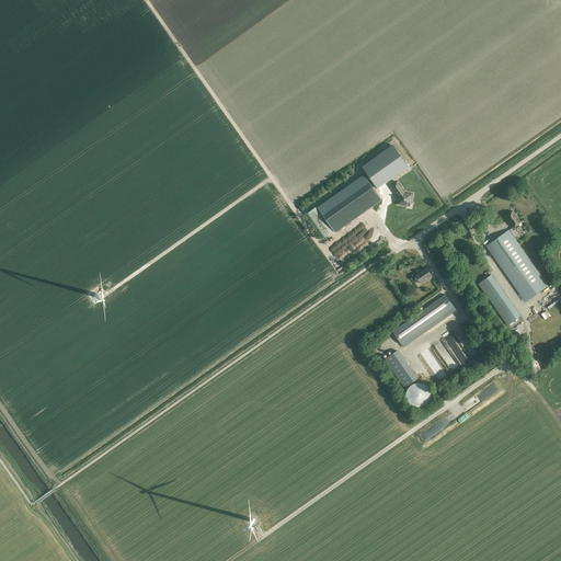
[(378,189),(408,167),(393,146),(363,167),(378,189)]
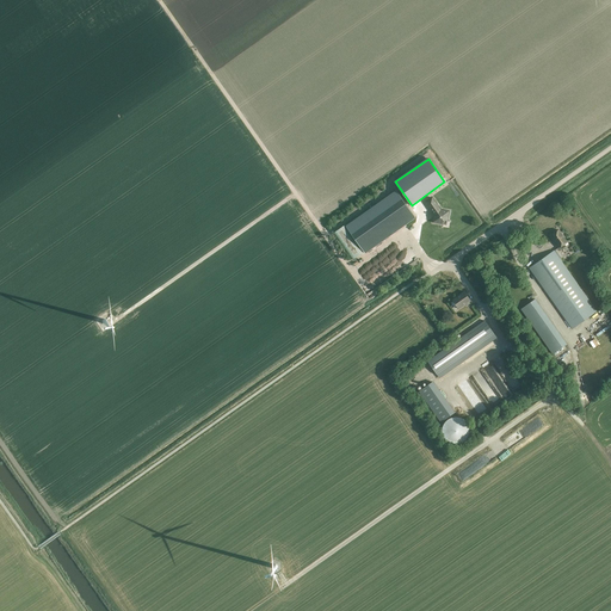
[(396,191),(346,226),(365,253),(415,217),(396,191)]
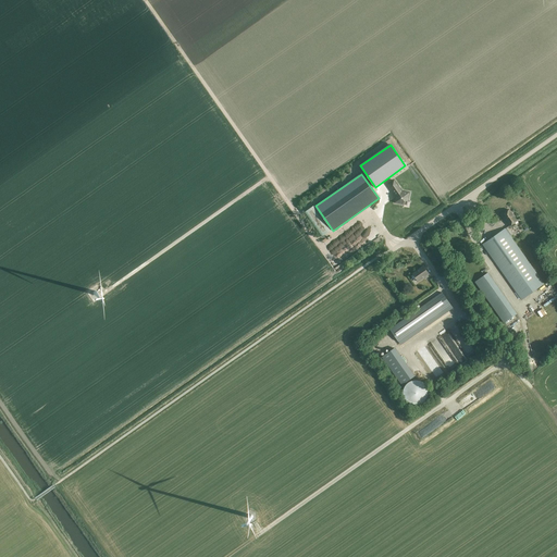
[(394,181),(388,184),(396,196),(396,198),(395,203),(404,205),(404,203),(407,201),(407,202),(408,202),(409,196),(407,193),(401,192),(394,181)]
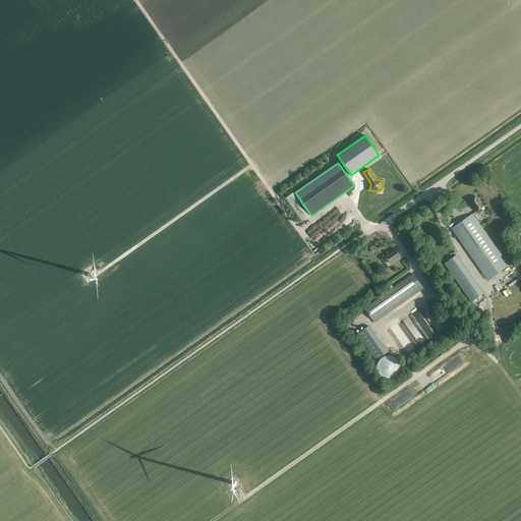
[(300,222),(309,215),(294,192),(285,198),(300,222)]
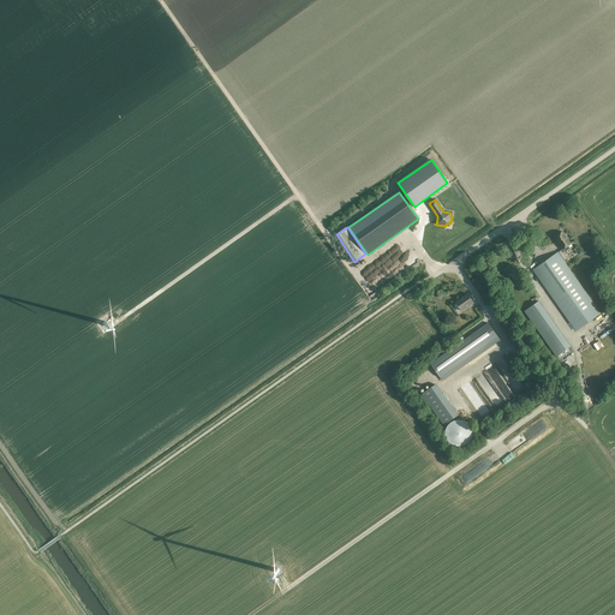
[(557,254),(563,260),(568,257),(565,251),(569,248),(568,246),(571,244),(562,232),(554,238),(562,250),(559,252),(557,254)]
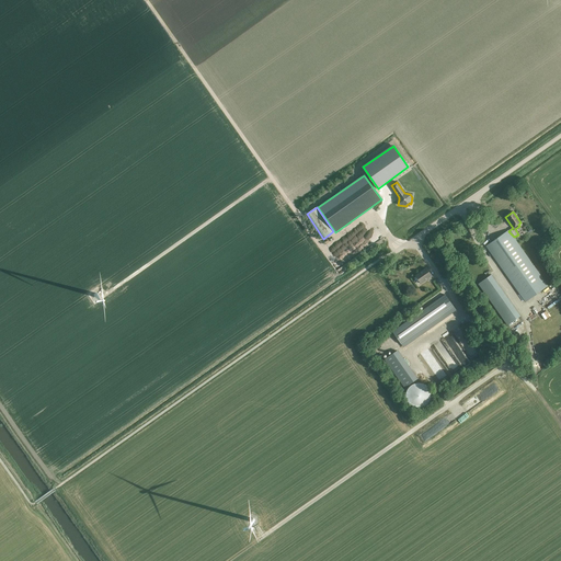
[(514,237),(508,231),(508,230),(487,247),(525,301),(548,286),(514,239),(514,237)]
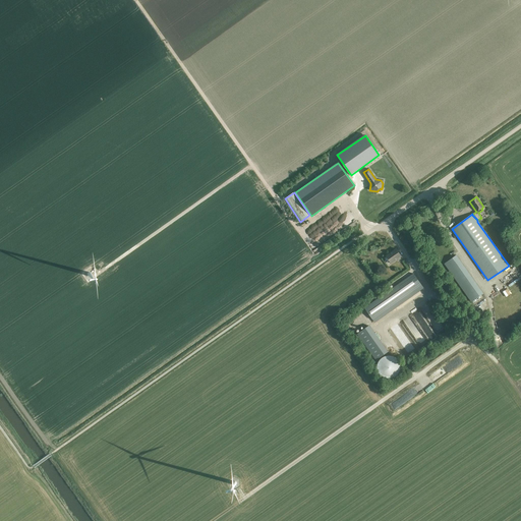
[(396,248),(386,255),(391,264),(395,261),(395,259),(398,257),(398,258),(401,256),(396,248)]
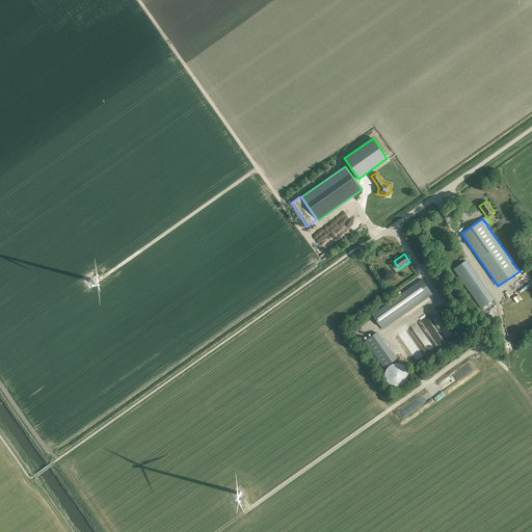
[(467,288),(481,309),(494,299),(481,283),(479,280),(466,261),(454,269),(467,288)]
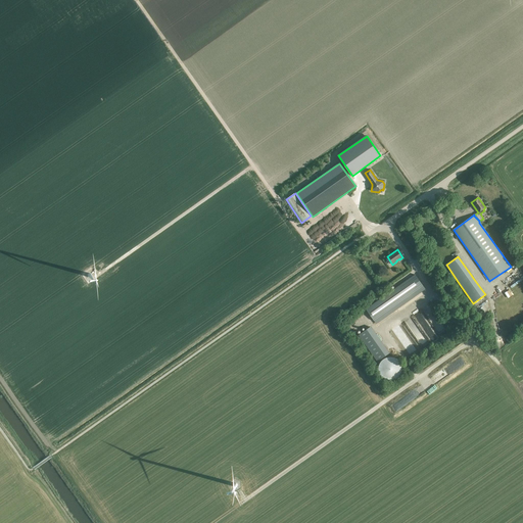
[(415,275),(366,310),(376,323),(425,288),(415,275)]
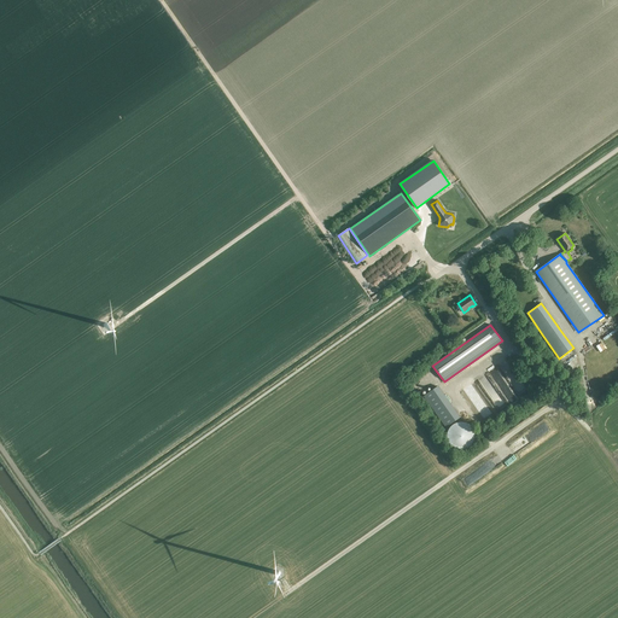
[(479,380),(485,389),(491,385),(484,375),(479,380)]
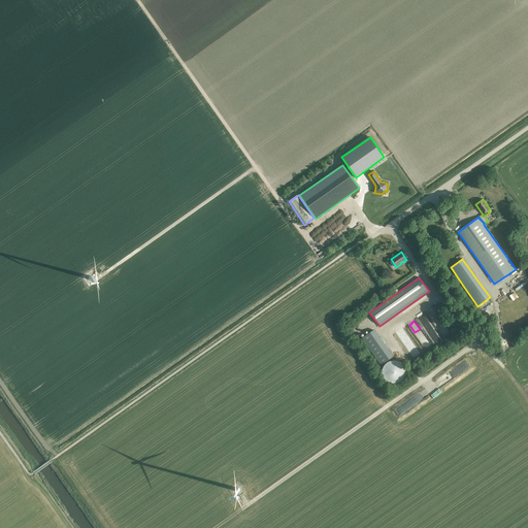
[(441,332),(440,333),(442,339),(448,336),(441,324),(438,326),(441,332)]
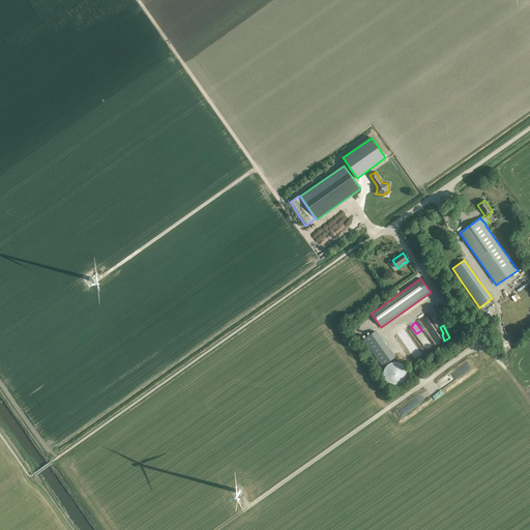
[(407,329),(403,332),(414,351),(413,352),(415,356),(421,352),(412,336),(410,337),(408,334),(410,333),(407,329)]
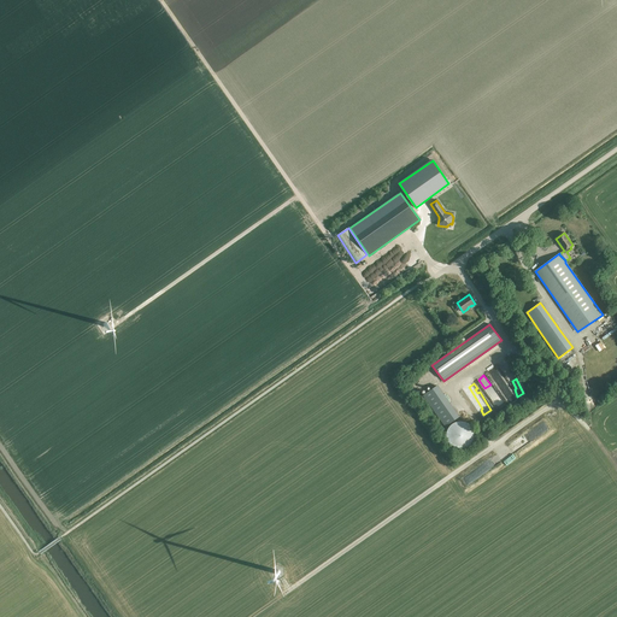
[(506,385),(499,389),(507,404),(515,399),(506,385)]
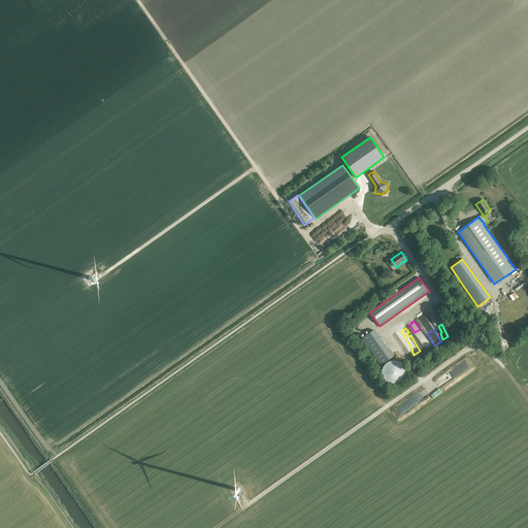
[(393,357),(373,330),(362,338),(381,365),(393,357)]
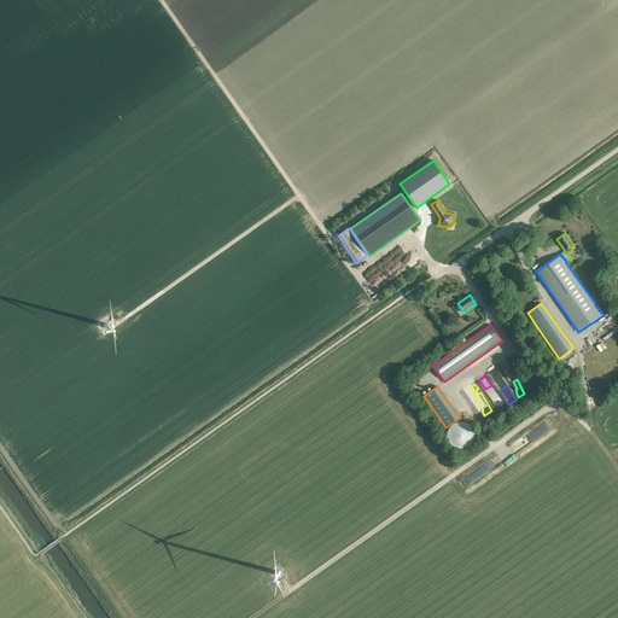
[(448,431),(448,432),(448,433),(448,435),(448,436),(448,438),(448,439),(448,441),(449,442),(449,443),(450,444),(452,445),(453,447),(454,448),(455,448),(456,449),(458,449),(459,449),(460,450),(461,450),(464,450),(465,449),(466,449),(467,449),(468,448),(470,447),(471,445),(472,445),(473,444),(473,443),(474,442),(474,441),(474,439),(476,438),(476,436),(476,435),(476,433),(474,432),(474,431),(473,430),(473,429),(472,427),(471,426),(470,425),(468,424),(467,424),(466,423),(465,423),(464,423),(461,421),(460,421),(459,423),(458,423),(456,423),(455,424),(454,424),(453,425),(452,426),(450,427),(449,429),(449,430),(448,431)]
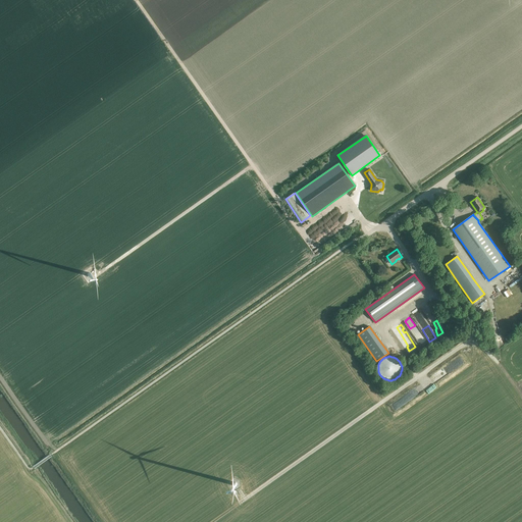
[(459,356),(448,363),(451,369),(463,361),(459,356)]
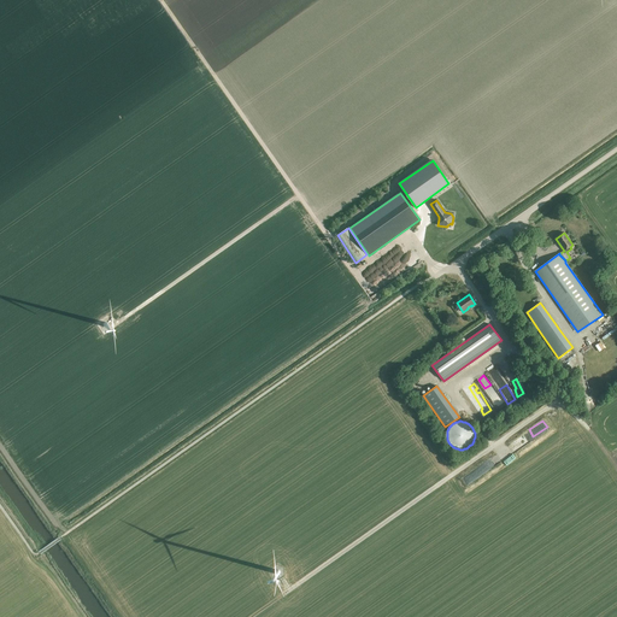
[(527,430),(509,445),(513,452),(533,438),(527,430)]
